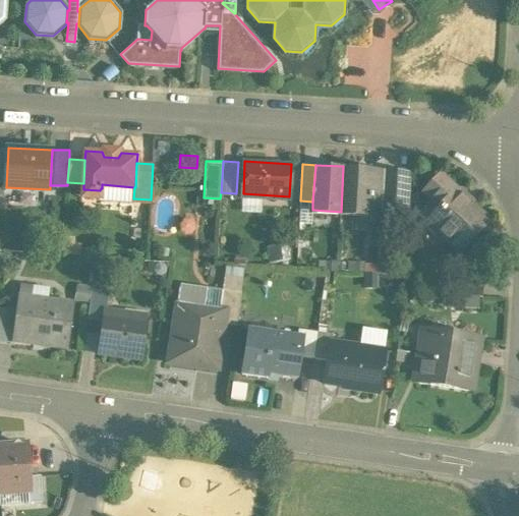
[(371,168),(343,166),(341,212),(369,214),(371,168)]
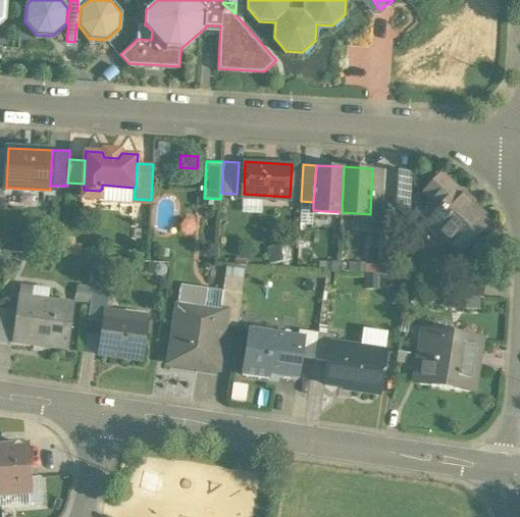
[(385,169),(372,168),(370,205),(382,206),(383,198),(385,169)]
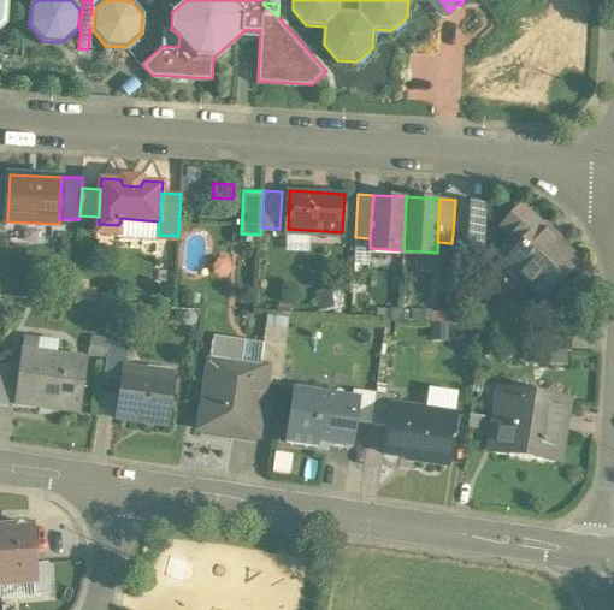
[(485,202),(455,200),(453,234),(483,235),(485,202)]
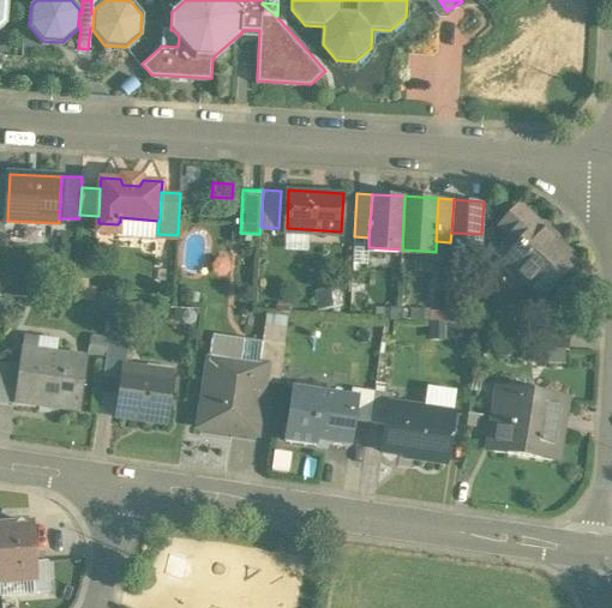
[(576,257),(520,204),(502,223),(521,241),(505,259),(543,294),(552,282),(557,287),(561,287),(570,276),(570,272),(565,269),(576,257)]
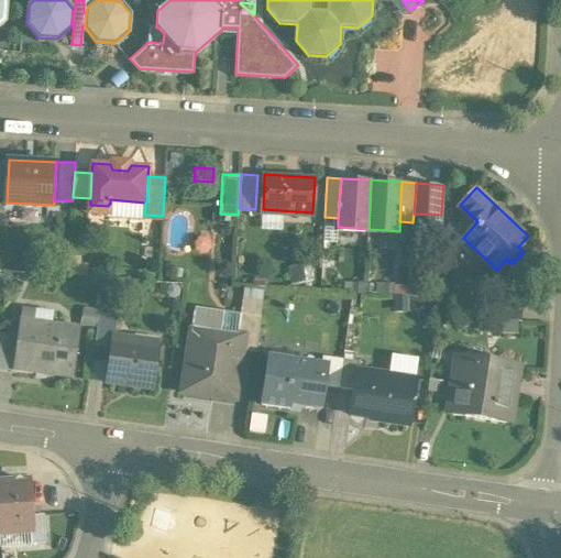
[(524,299),(493,297),(492,317),(521,318),(524,299)]
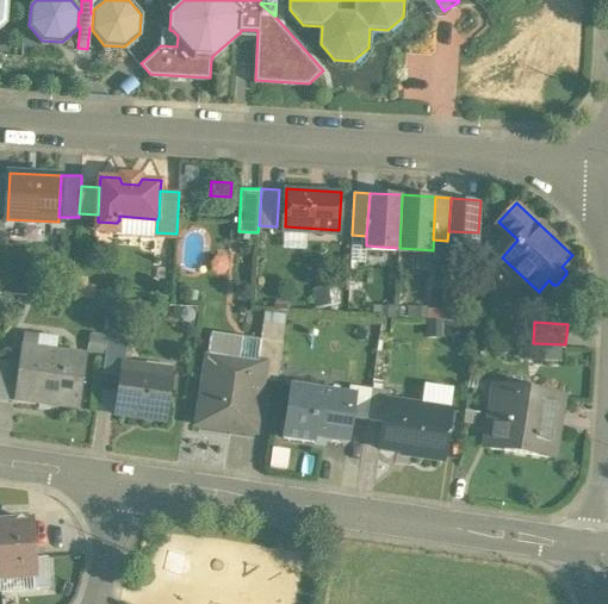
[(129,336),(109,332),(103,371),(122,373),(124,359),(125,359),(129,336)]
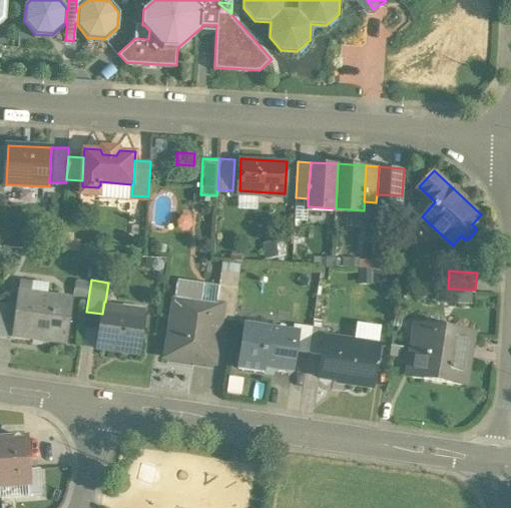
[(237,286),(219,284),(216,302),(222,303),(220,317),(232,319),(237,286)]
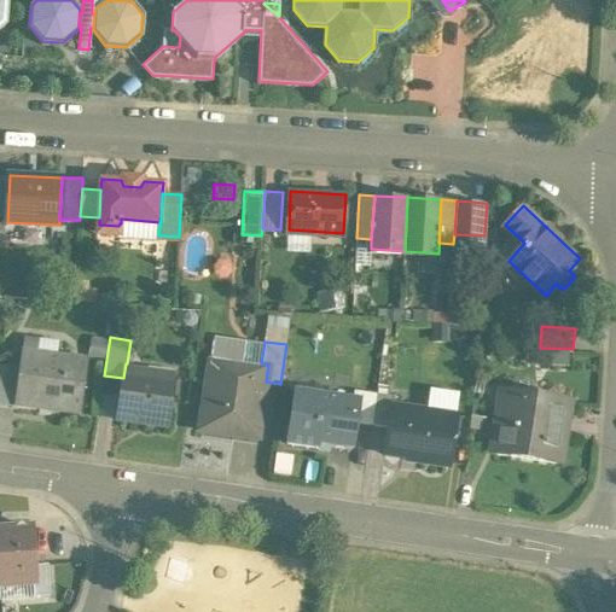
[(88,357),(23,349),(21,366),(15,402),(17,402),(80,411),(88,357)]
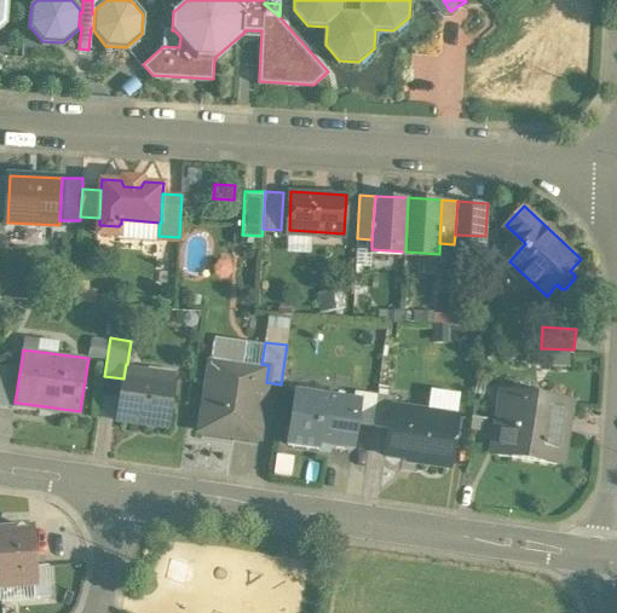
[(261,364),(211,357),(201,428),(258,437),(266,382),(269,365),(261,364)]
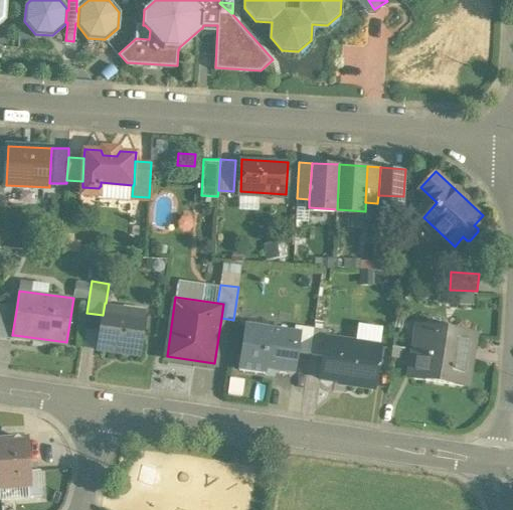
[(106,303),(105,303),(103,315),(98,346),(139,352),(145,309),(106,303)]
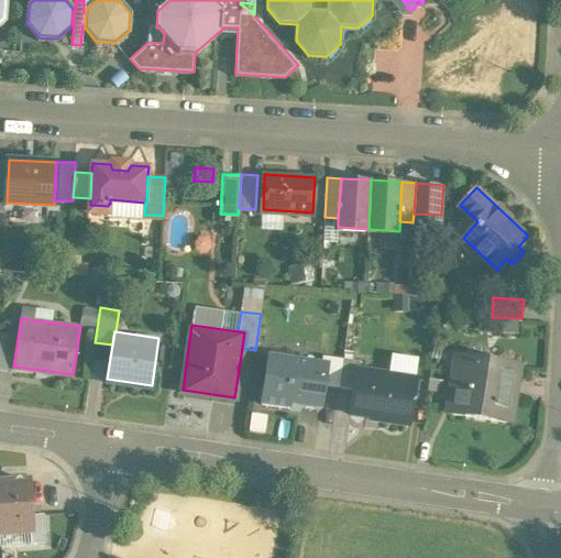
[(19,334),(2,332),(0,350),(0,367),(15,369),(15,367),(13,367),(19,334)]
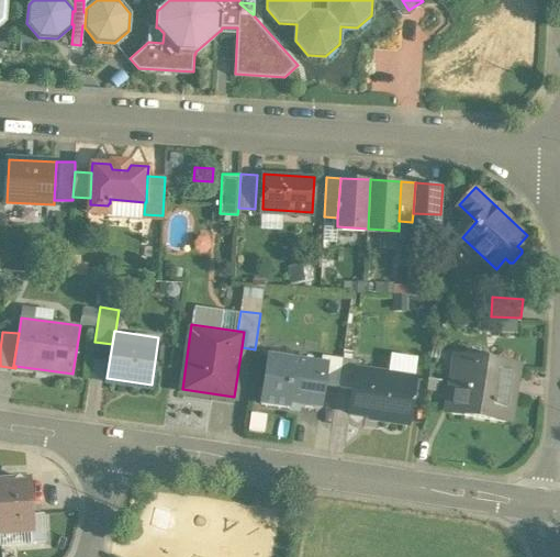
[(325,363),(268,354),(261,400),(289,404),(289,402),(321,407),(324,382),(327,363),(325,363)]
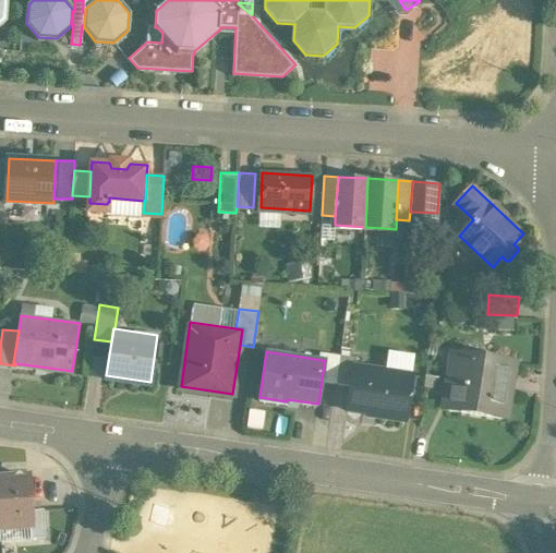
[(340,353),(324,351),(323,360),(325,360),(322,380),(336,382),(340,353)]
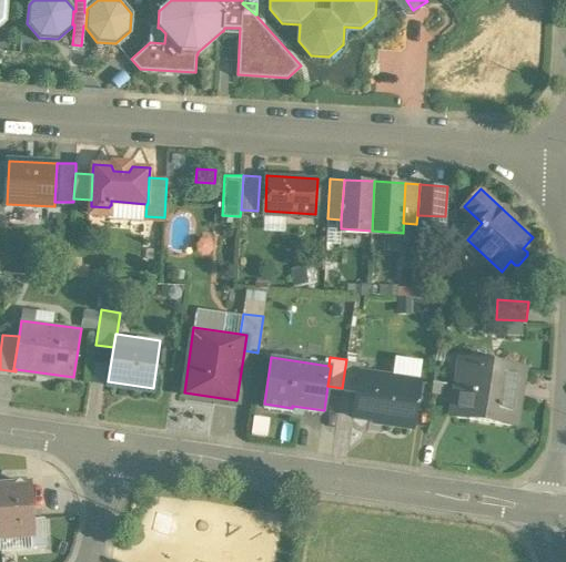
[(363,361),(346,359),(342,388),(357,390),(360,370),(362,370),(363,361)]
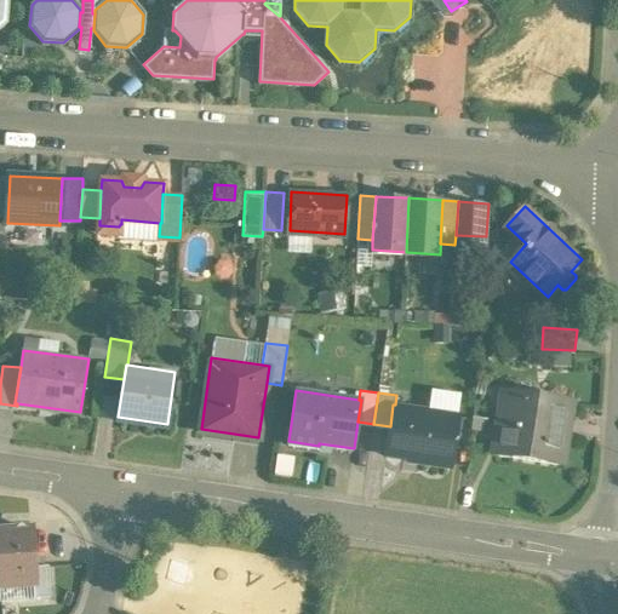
[(572,400),(544,395),(543,402),(502,396),(493,451),(562,462),(572,400)]
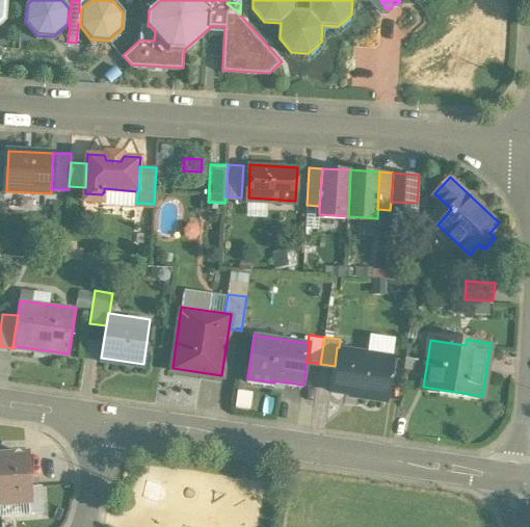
[(339,347),(337,347),(335,366),(330,389),(361,393),(361,395),(387,399),(393,356),(339,347)]
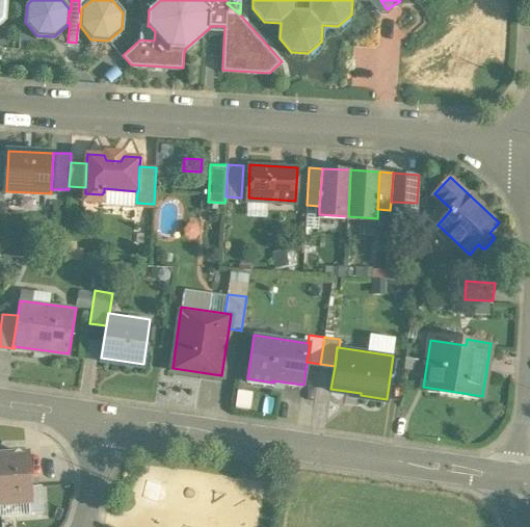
[(18,449),(14,452),(0,453),(0,486),(1,502),(29,500),(30,500),(29,483),(27,452),(22,452),(18,449)]
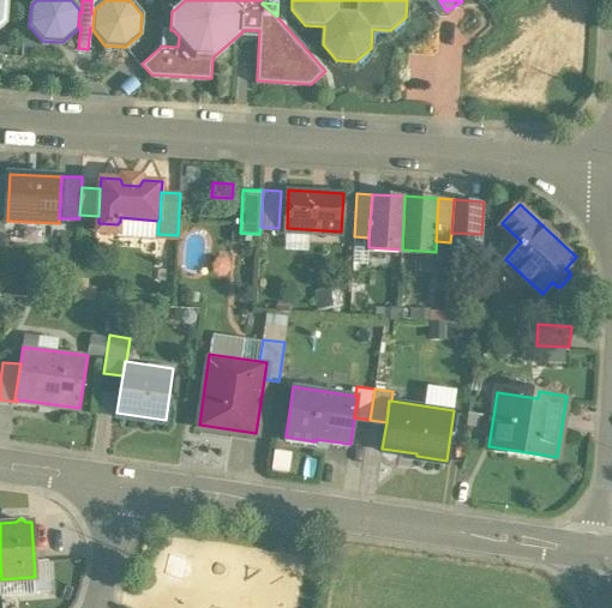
[(48,558),(34,558),(35,577),(34,577),(35,589),(51,588),(48,558)]
